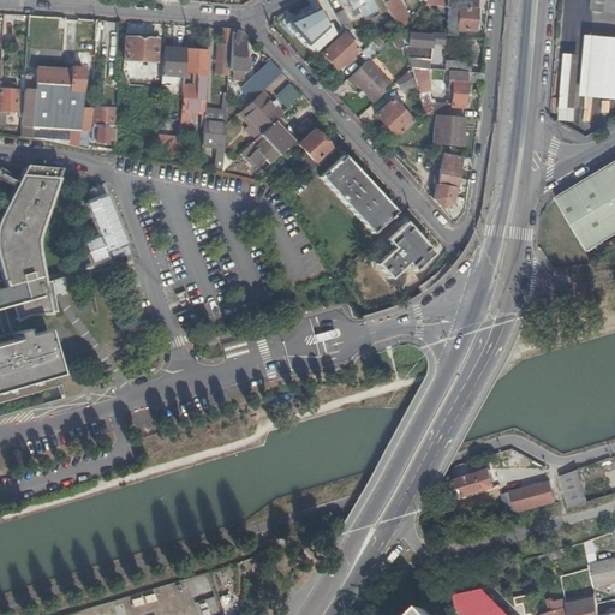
[(377,7),(372,0),(345,0),(352,11),(358,7),(363,16),(377,7)]
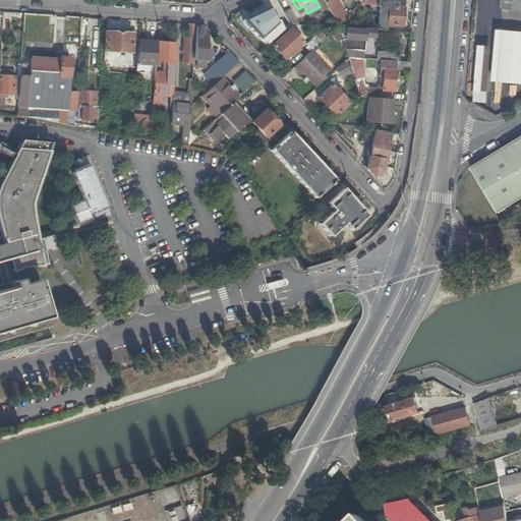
[(332,0),(330,0),(326,3),(338,27),(344,21),(332,0)]
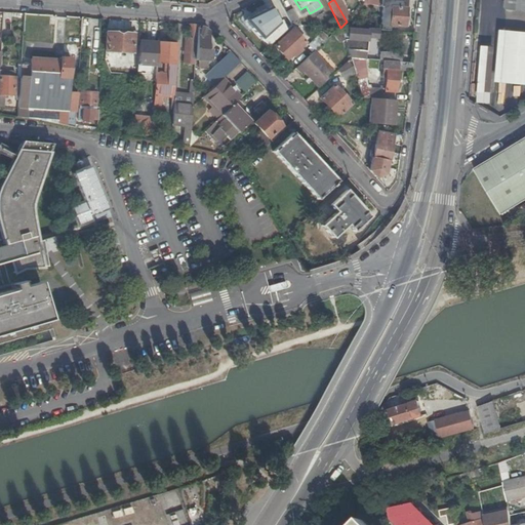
[(407,26),(408,7),(395,6),(395,0),(367,0),(367,4),(386,5),(393,6),(392,25),(407,26)]
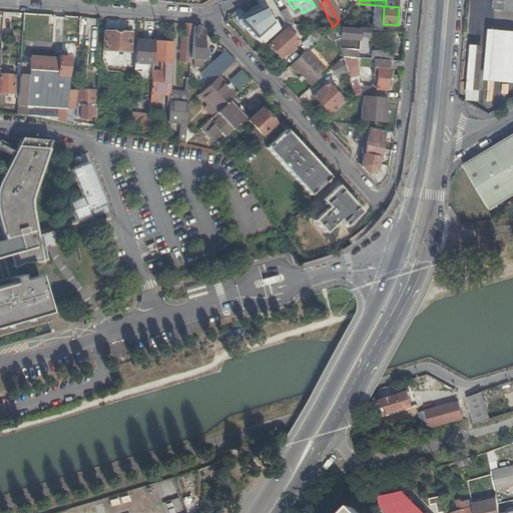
[(509,10),(509,7),(498,6),(498,0),(492,0),(492,8),(509,10)]
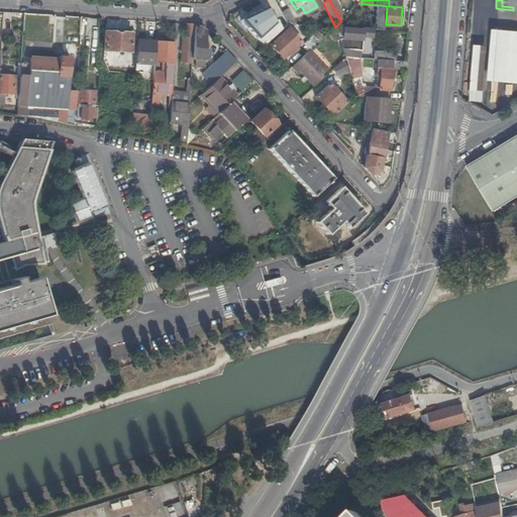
[(379,23),(386,24),(387,6),(380,5),(379,23)]
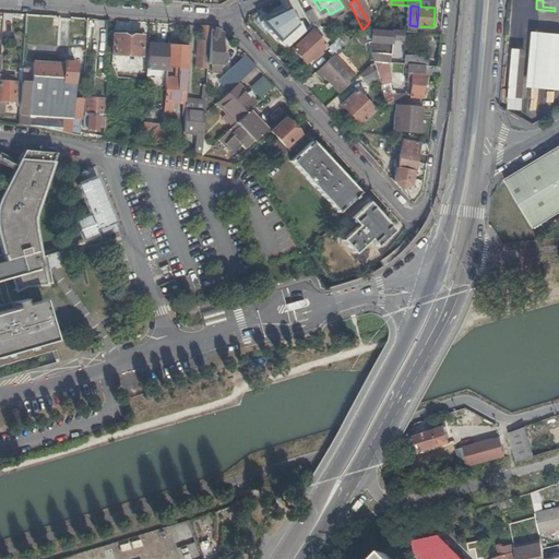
[(295,24),(296,10),(285,10),(283,34),(294,35),(295,26),(298,26),(298,24),(295,24)]
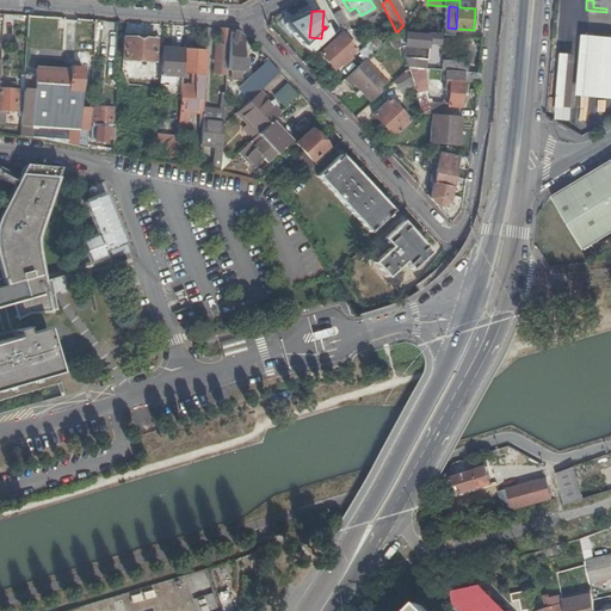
[(339,12),(333,16),(337,23),(338,22),(341,29),(349,30),(339,12)]
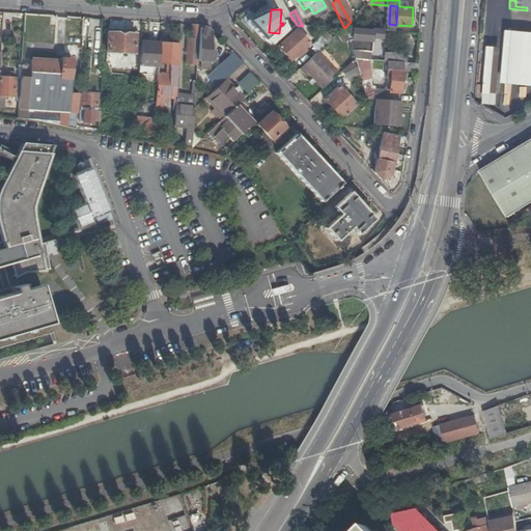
[(200,25),(191,24),(191,37),(188,37),(186,64),(197,65),(197,64),(198,59),(200,28),(200,25)]
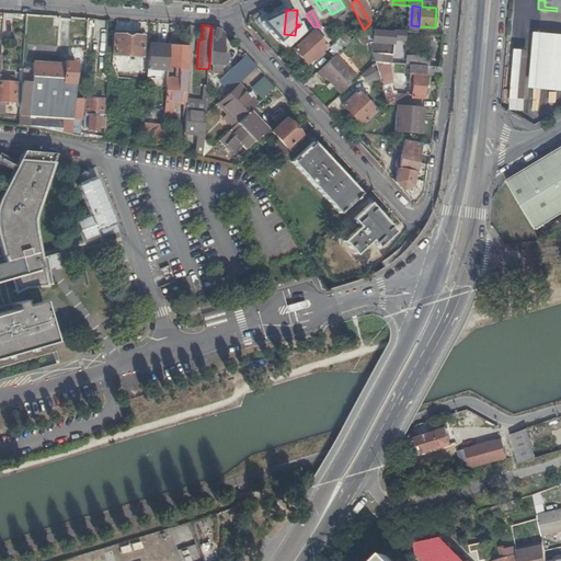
[(560,29),(540,27),(535,83),(560,86),(560,29)]
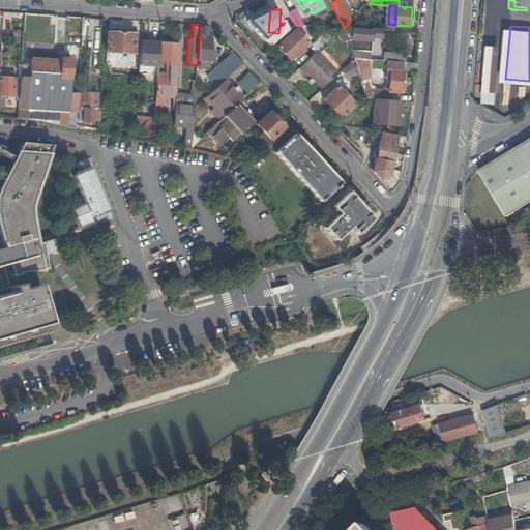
[(207,28),(200,28),(198,59),(211,60),(212,49),(209,49),(210,31),(207,28)]
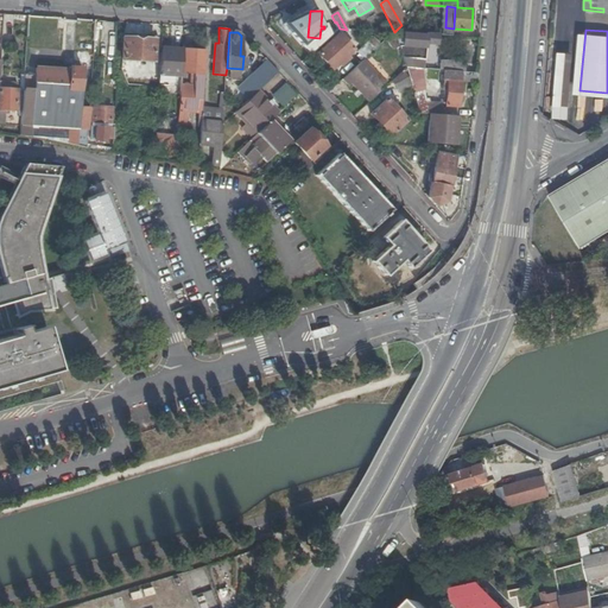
[(399,45),(394,32),(386,40),(394,50),(399,45)]
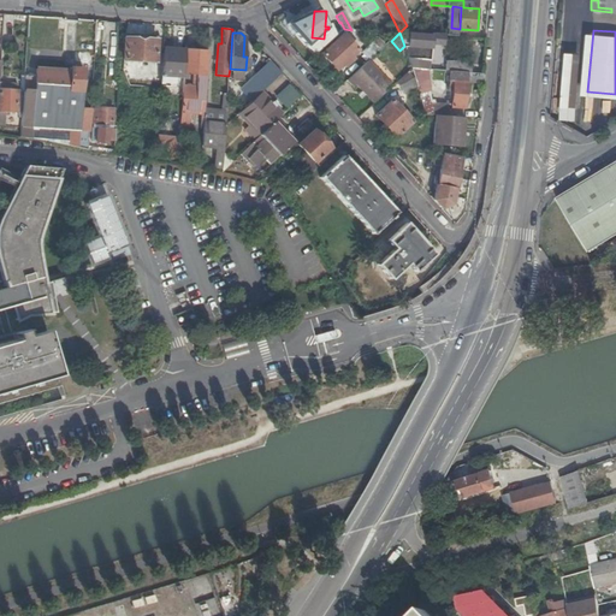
[(443,45),(444,35),(433,35),(432,36),(410,35),(410,33),(400,33),(404,46),(412,69),(431,70),(432,43),(443,45)]
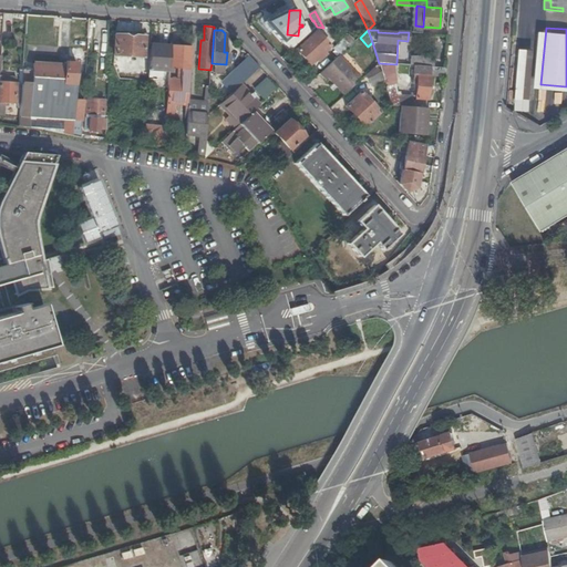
[(330,47),(317,32),(297,50),(311,65),(322,54),(325,57),(328,54),(326,52),(330,47)]
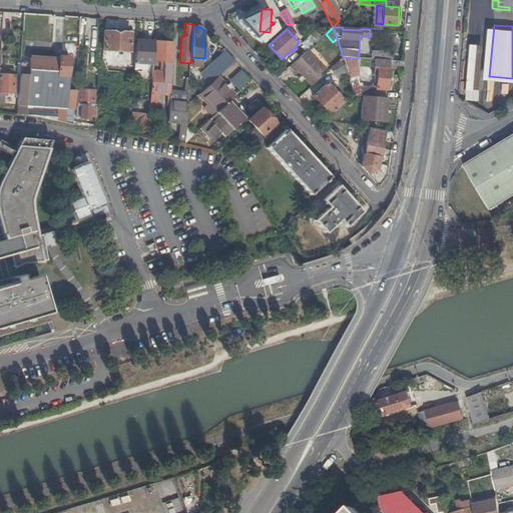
[(136,40),(136,33),(105,31),(103,49),(129,51),(130,40),(136,41),(136,40)]
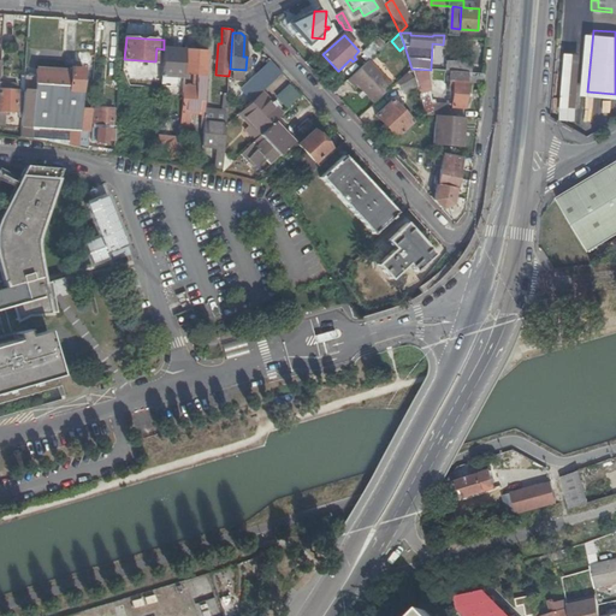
[(196,46),(187,46),(185,49),(184,77),(184,78),(187,78),(187,73),(202,73),(201,87),(183,86),(181,126),(190,128),(191,114),(191,112),(203,113),(203,110),(208,52),(195,51),(196,46)]
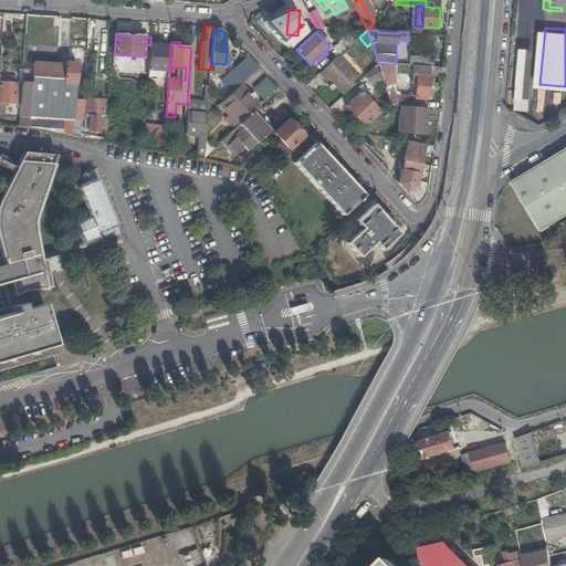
[(170,45),(150,44),(150,45),(149,70),(159,70),(169,71),(170,45)]
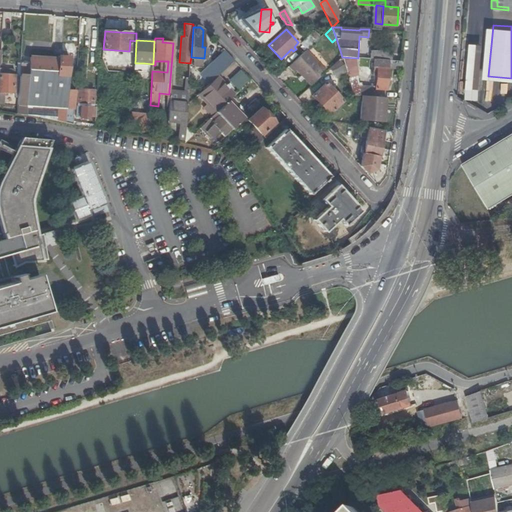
[(485,45),(471,44),(467,100),(480,101),(485,45)]
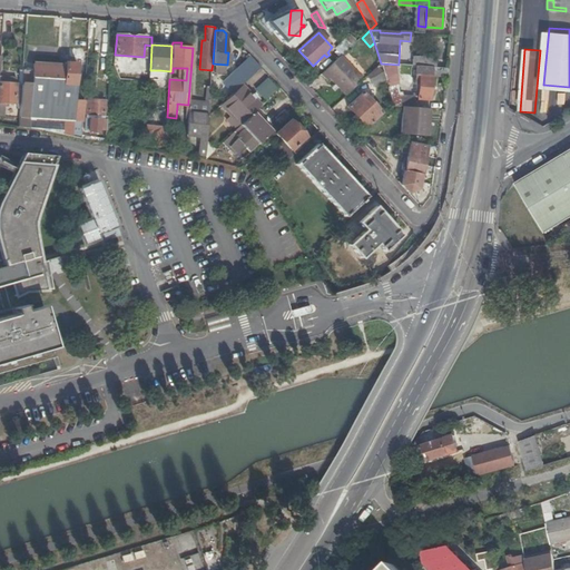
[(330,79),(345,96),(363,80),(341,57),(322,75),(327,81),(330,79)]
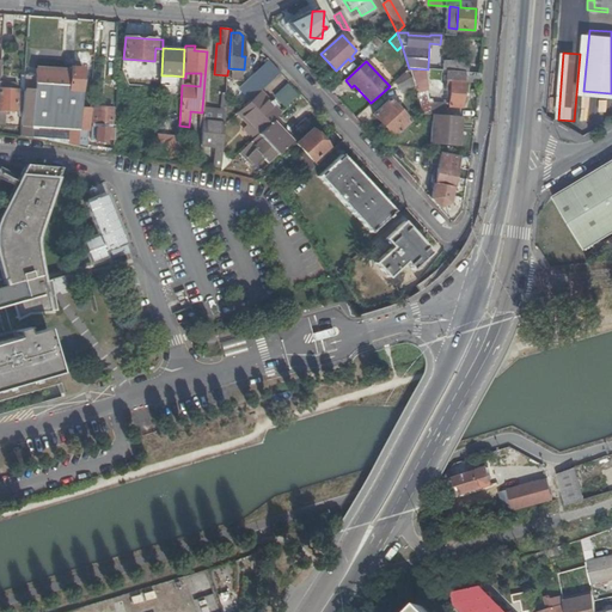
[(447,71),(466,72),(467,63),(439,61),(439,71),(447,71)]
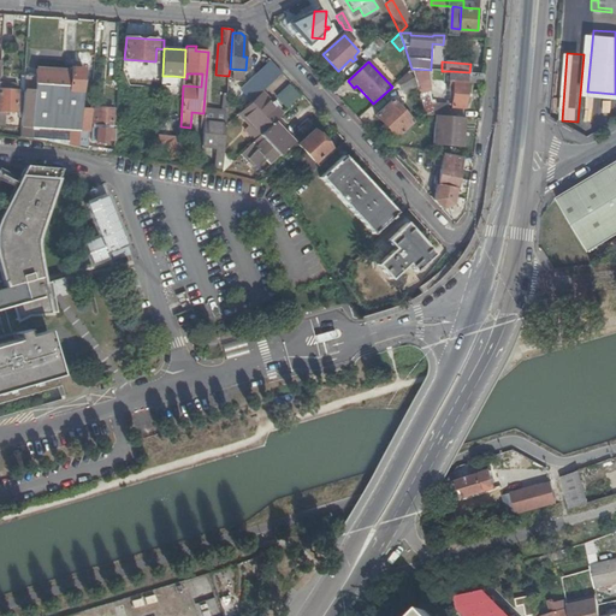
[(283,73),(273,63),(261,73),(271,84),(283,73)]
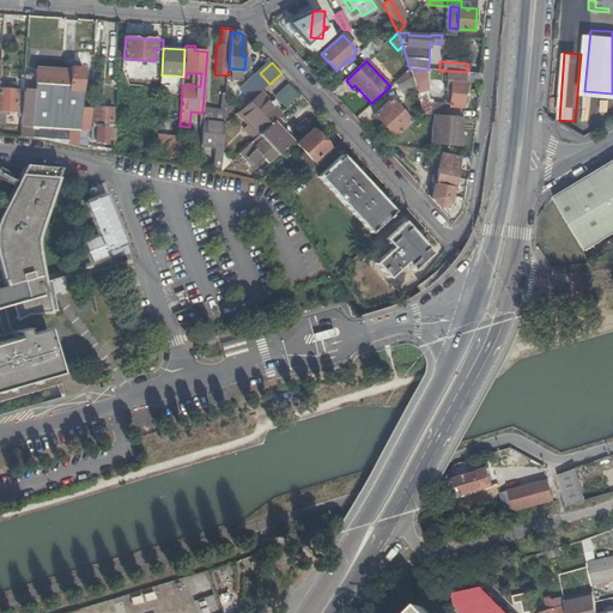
[(36,70),(32,126),(44,127),(44,132),(49,132),(49,127),(52,128),(52,134),(62,137),(62,128),(79,129),(83,68),(71,67),(70,71),(36,70)]
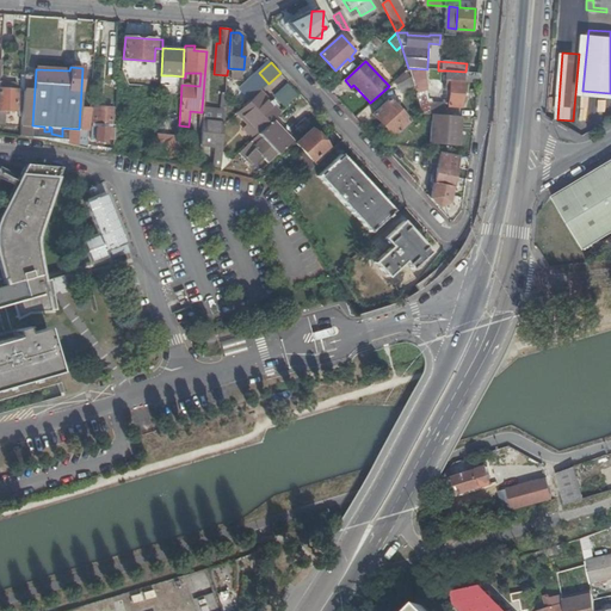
[(479,82),(480,73),(466,72),(446,71),(446,80),(451,80),(450,88),(446,88),(446,91),(450,92),(449,105),(462,107),(464,81),(479,82)]
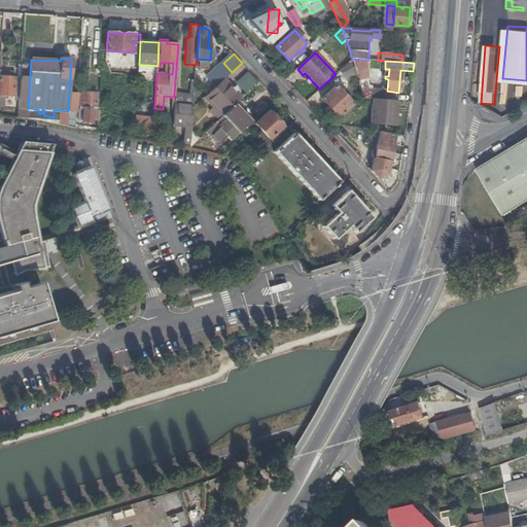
[(232,72),(223,63),(216,71),(224,79),(225,77),(232,72)]
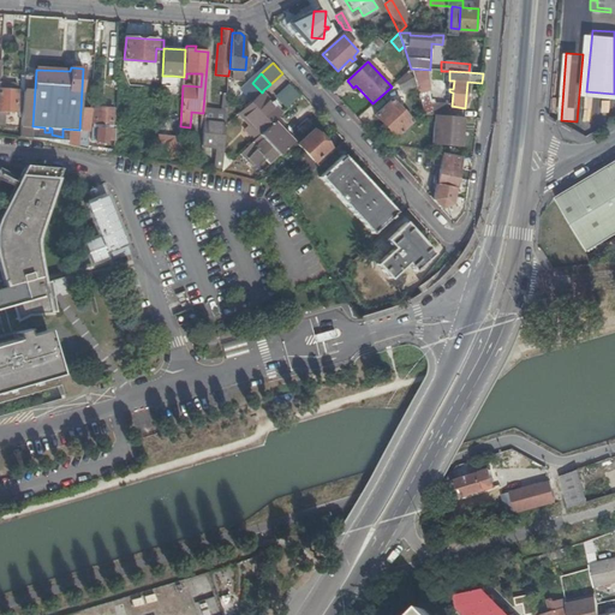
[(172,85),(173,76),(162,76),(161,84),(172,85)]
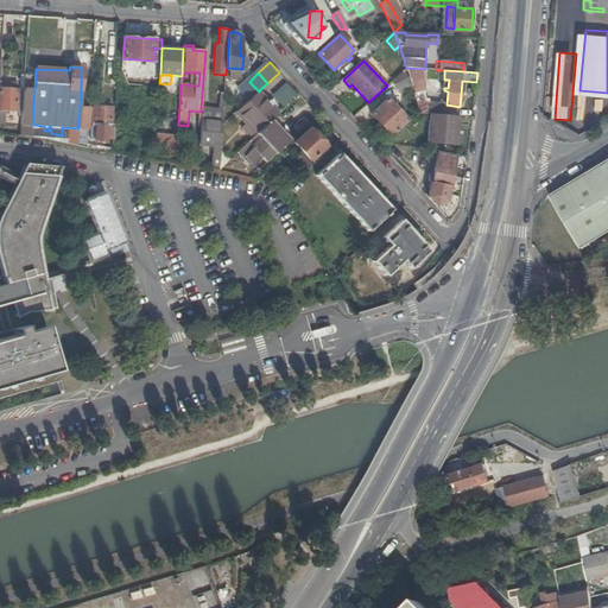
[(412,86),(410,78),(397,86),(400,93),(412,86)]
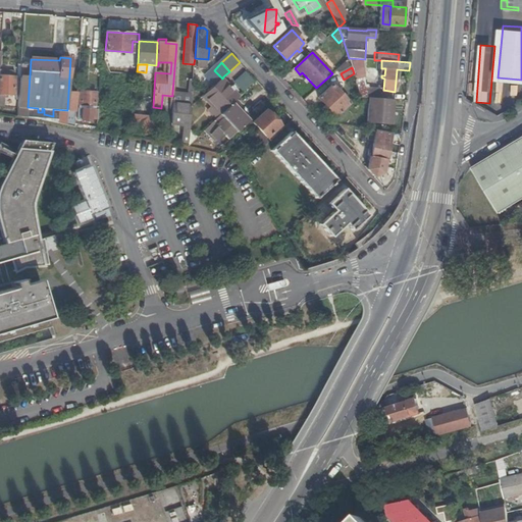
[(245,70),(233,82),(243,93),(255,82),(245,70)]
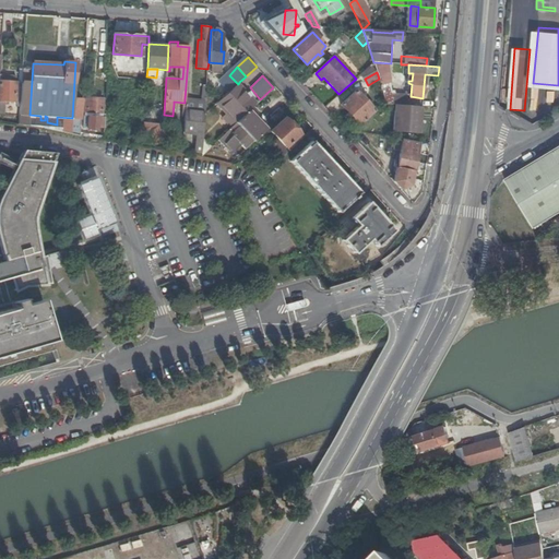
[(0,113),(3,114),(4,102),(15,103),(16,81),(0,80),(0,94),(0,113)]
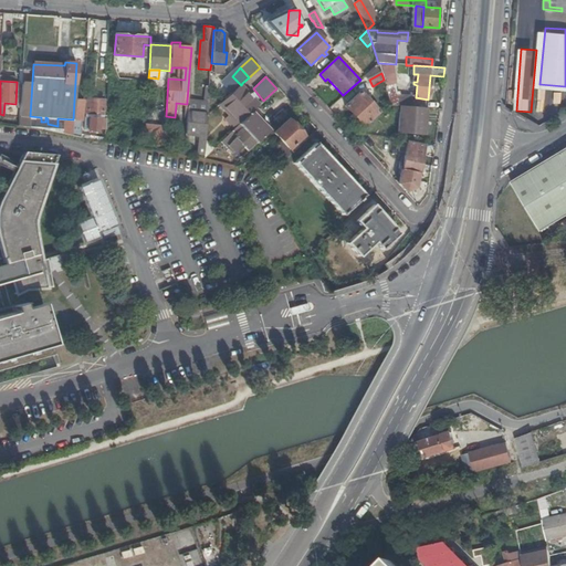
[(391,82),(385,84),(388,95),(395,95),(391,82)]
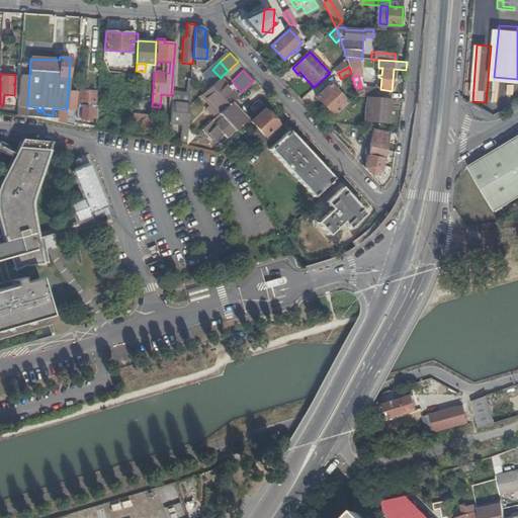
[(239,95),(222,76),(221,78),(217,81),(201,96),(209,105),(205,109),(213,118),(227,106),(229,104),(239,95)]
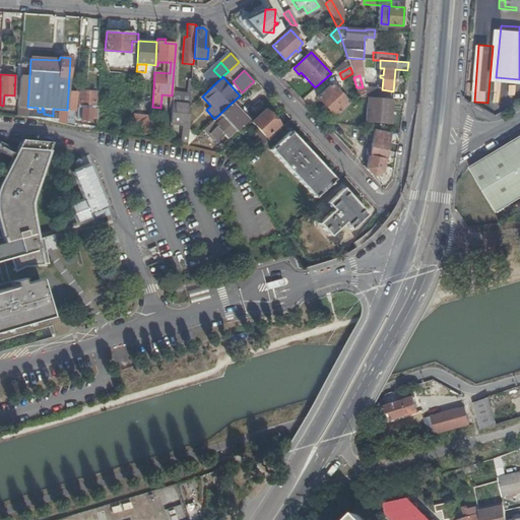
[(349,103),(331,84),(318,98),(335,116),(349,103)]
